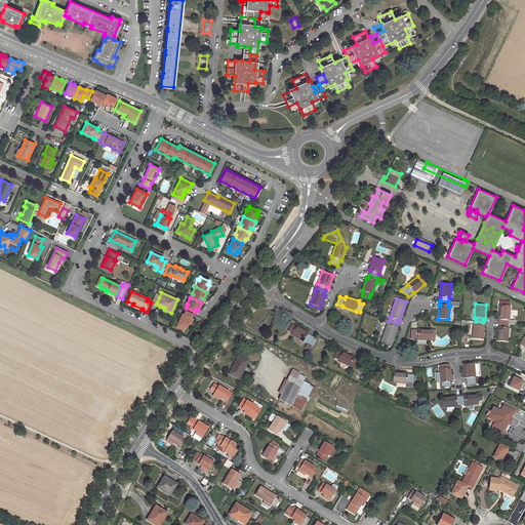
[(499,306),(498,320),(500,320),(499,324),(508,324),(508,320),(510,321),(511,307),(509,307),(501,306),(499,306)]
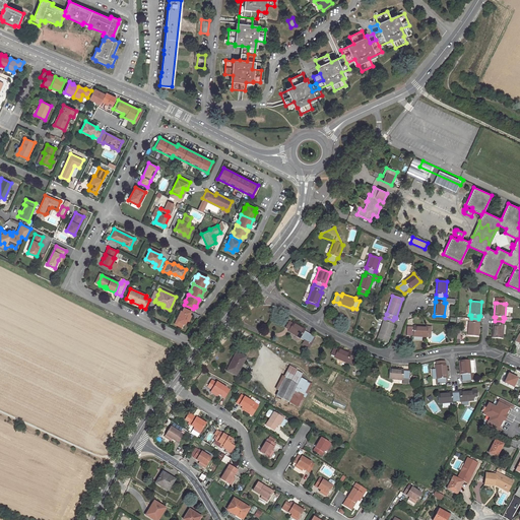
[(190,311),(183,308),(182,311),(180,310),(176,320),(183,323),(184,324),(186,320),(188,321),(191,315),(189,314),(190,311)]
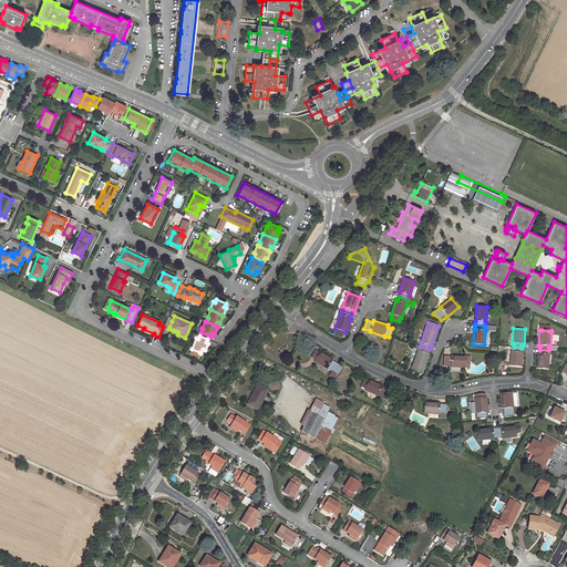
[(422,374),(430,353),(428,353),(429,349),(420,347),(419,350),(411,370),(422,374)]
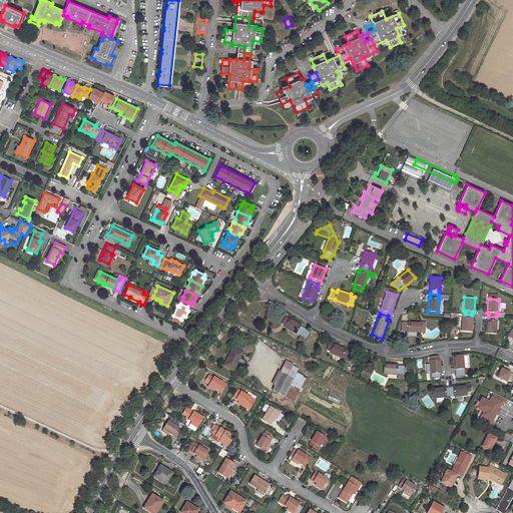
[(463,318),(462,331),(472,332),(473,319),(472,319),(471,319),(472,315),(465,314),(464,318),(463,318)]
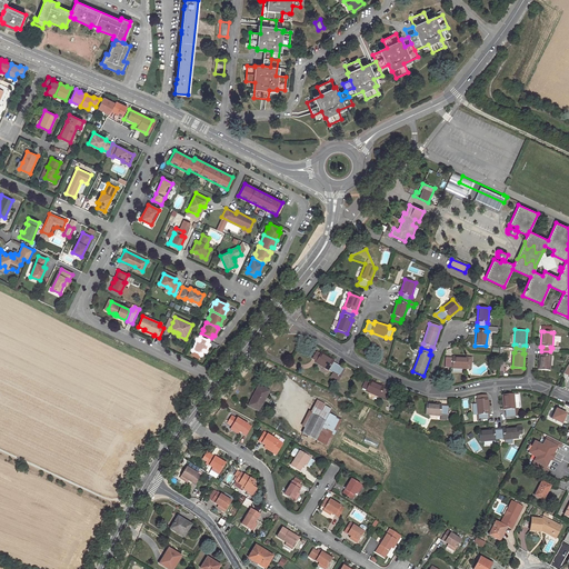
[(539,355),(538,370),(550,371),(551,356),(549,356),(549,355),(550,351),(541,351),(541,355),(539,355)]
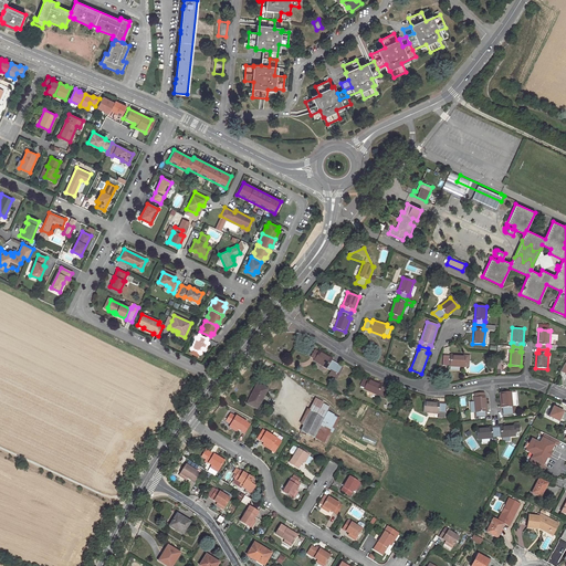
[(333,358),(320,350),(318,354),(315,359),(314,360),(327,369),(327,368),(333,371),(337,375),(342,367),(332,360),(333,358)]
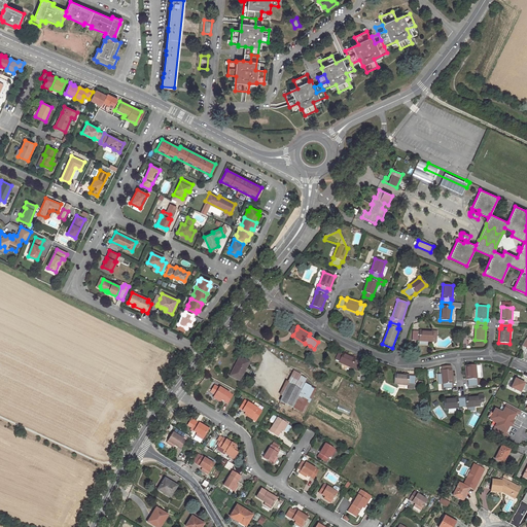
[(419,341),(432,342),(432,336),(436,336),(437,331),(419,330),(419,331),(413,331),(412,340),(419,341)]
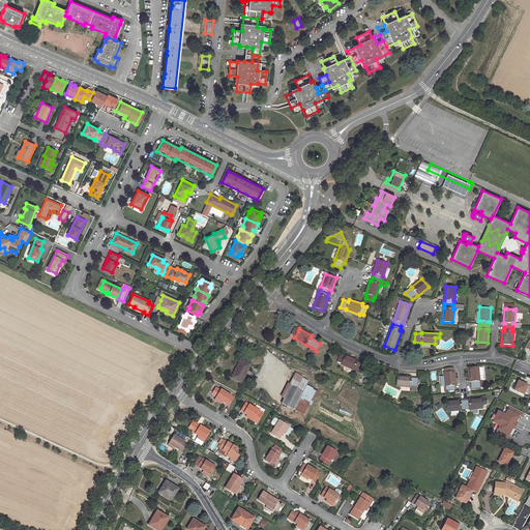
[(341,364),(353,371),(354,370),(359,373),(363,364),(357,362),(358,360),(345,355),(345,356),(341,363),(341,364)]
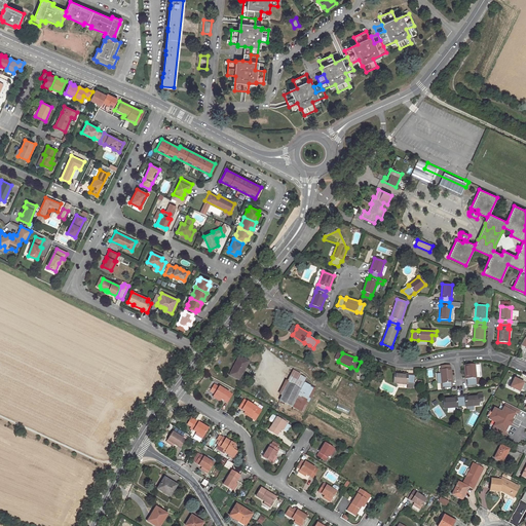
[(238,357),(233,369),(234,370),(231,376),(239,380),(249,362),(238,357)]
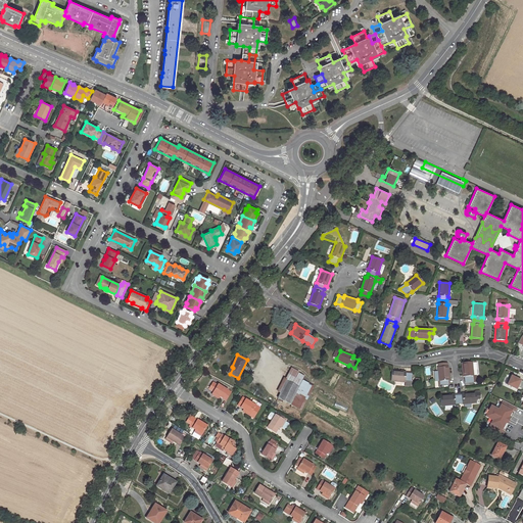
[(474,376),(473,372),(473,363),(472,362),(462,363),(463,377),(465,377),(465,383),(473,382),(473,376),(474,376)]
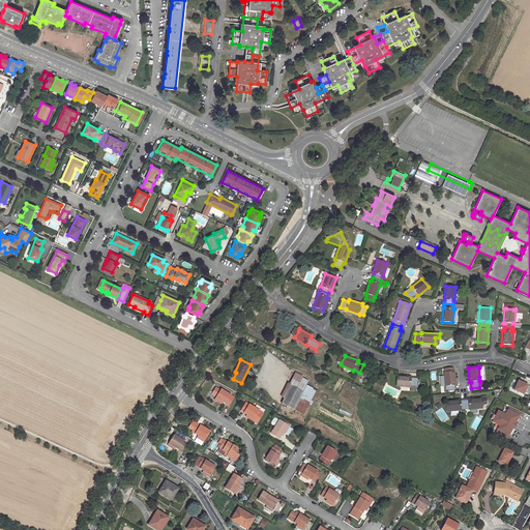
[(444,373),(445,386),(446,390),(454,389),(453,385),(455,385),(454,372),(444,373)]
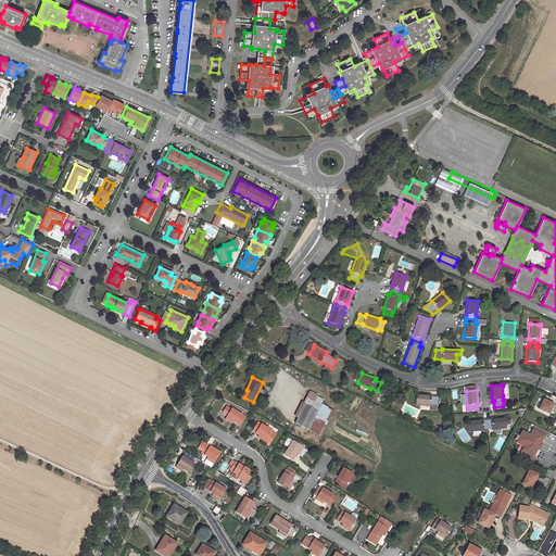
[(320,437),(333,412),(320,405),(324,399),(311,392),(299,417),(306,420),(302,427),(320,437)]
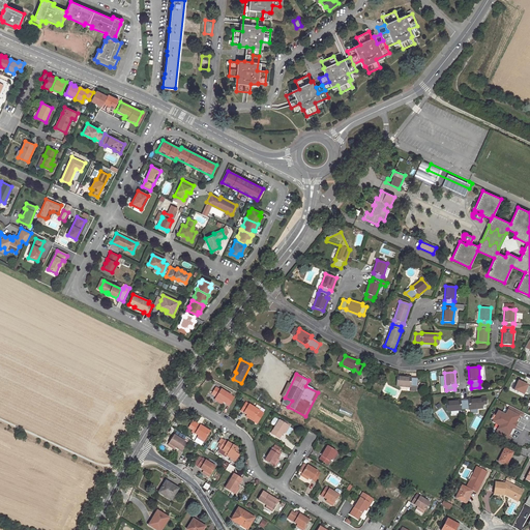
[(395,386),(410,387),(416,387),(417,379),(411,378),(411,377),(396,376),(395,386)]
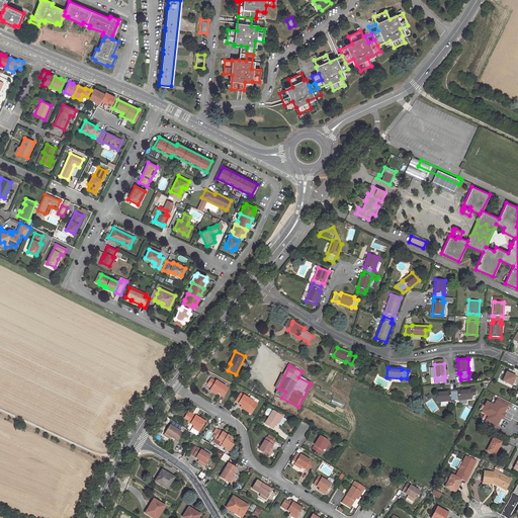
[(517,382),(517,377),(507,372),(503,381),(511,385),(512,383),(517,385),(517,382)]
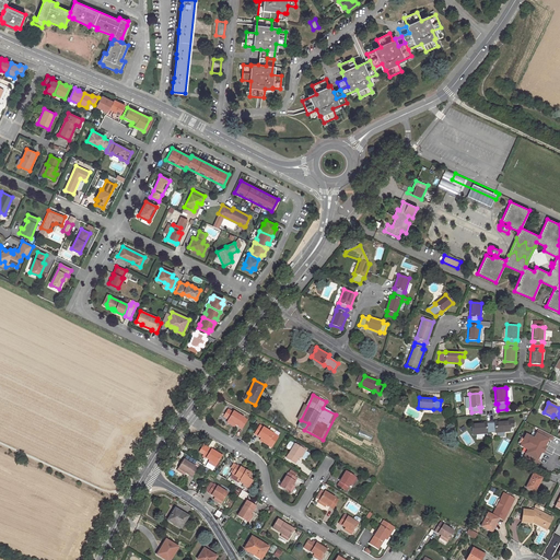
[(233,423),(235,424),(242,429),(247,420),(233,412),(228,422),(232,426),(233,423)]
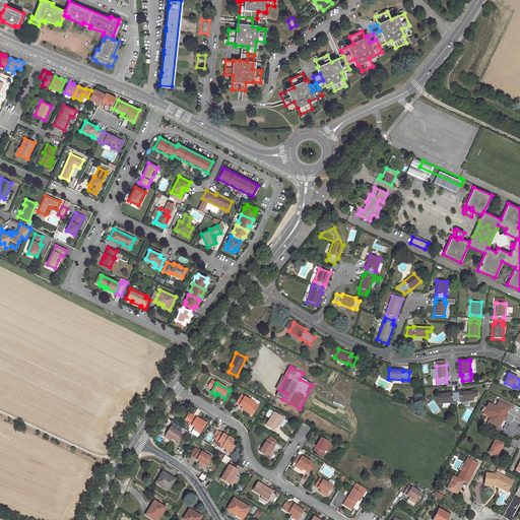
[(276,396),(282,399),(286,393),(279,390),(276,396)]
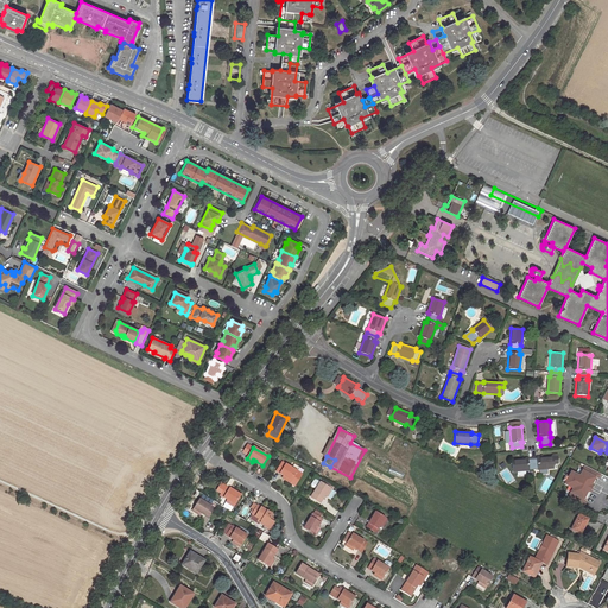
[(553,456),(537,457),(537,460),(532,460),(533,470),(538,469),(538,470),(553,469),(553,464),(553,456)]
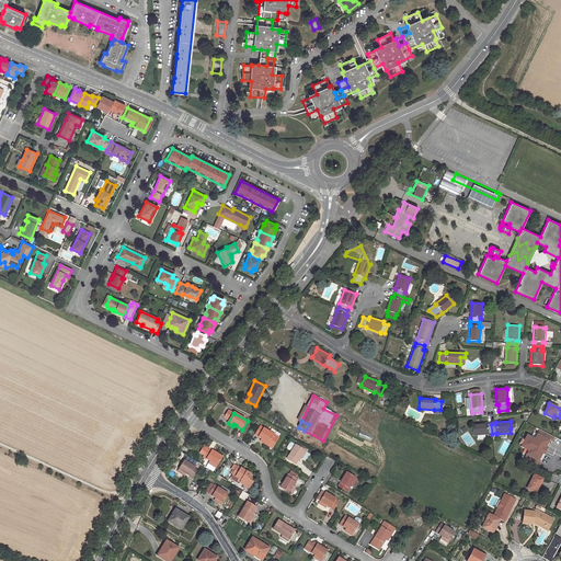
[(473,436),(489,434),(492,434),(491,424),(488,424),(488,423),(472,424),(473,436)]
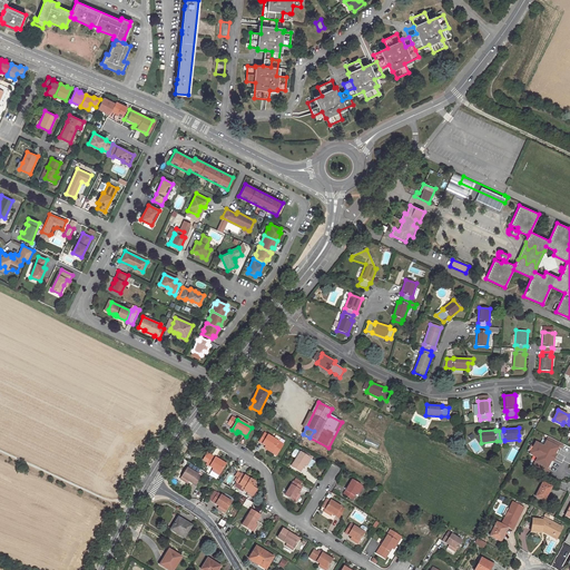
[(278,442),(265,433),(259,442),(266,446),(268,448),(267,450),(272,453),(278,442)]
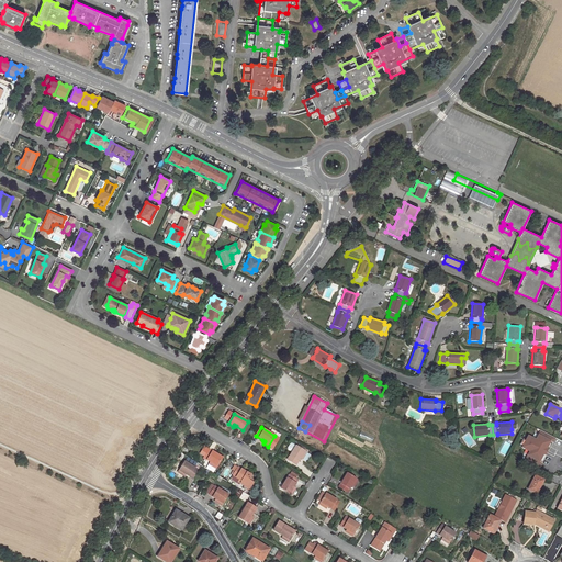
[(555,439),(541,431),(537,441),(529,437),(523,448),(530,452),(526,461),(540,469),(542,464),(540,463),(551,442),(553,444),(555,439)]
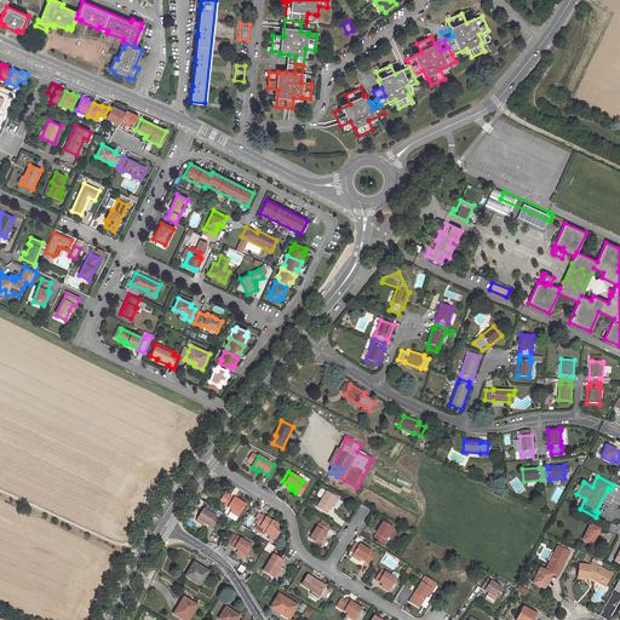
[(327,512),(331,506),(333,503),(336,504),(338,499),(333,495),(334,494),(329,492),(328,493),(327,492),(317,506),(327,512)]
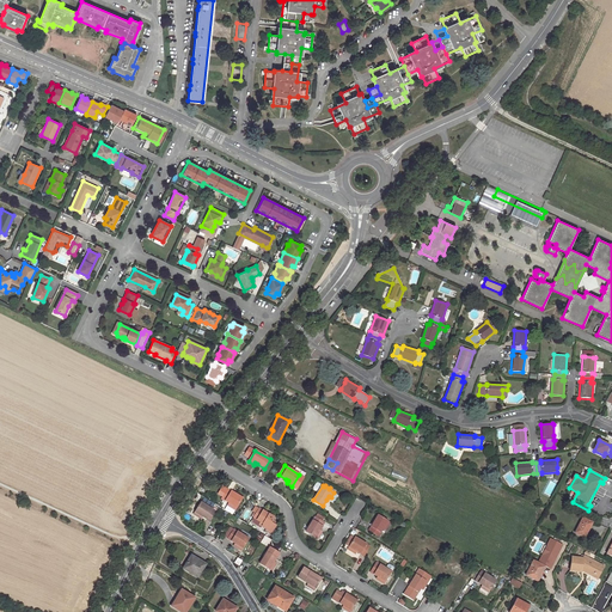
[(232,515),(243,499),(227,490),(222,497),(221,500),(228,503),(231,505),(230,507),(228,506),(225,510),(232,515)]
